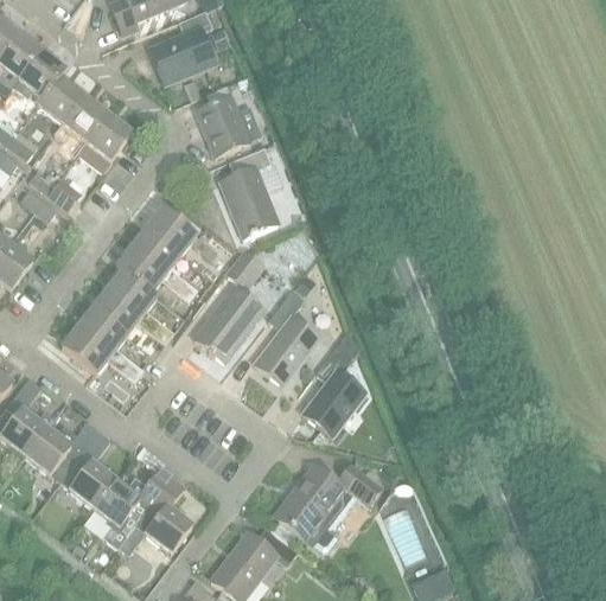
[(116,0),(110,2),(122,33),(138,26),(135,20),(185,0),(116,0)]
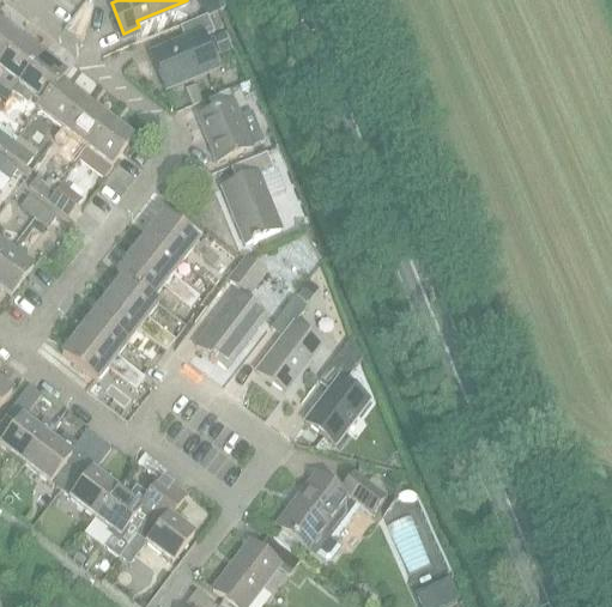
[(207,11),(199,14),(180,22),(186,35),(151,49),(167,87),(217,66),(204,32),(214,28),(207,11)]
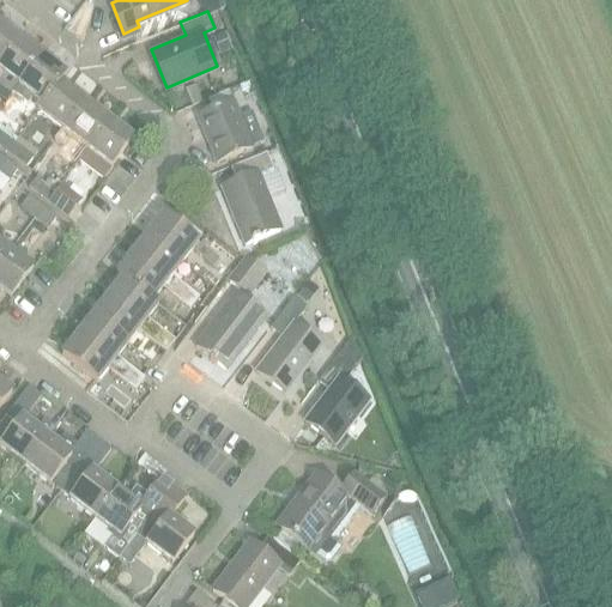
[(0,52),(16,32),(0,20),(0,52)]
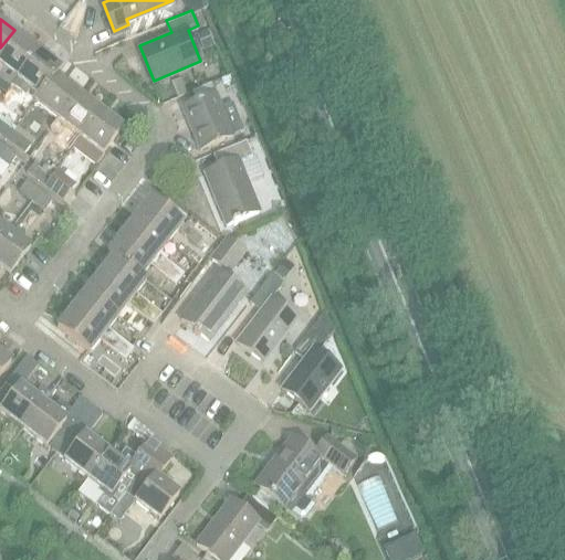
[(198,31),(203,46),(213,42),(208,27),(198,31)]
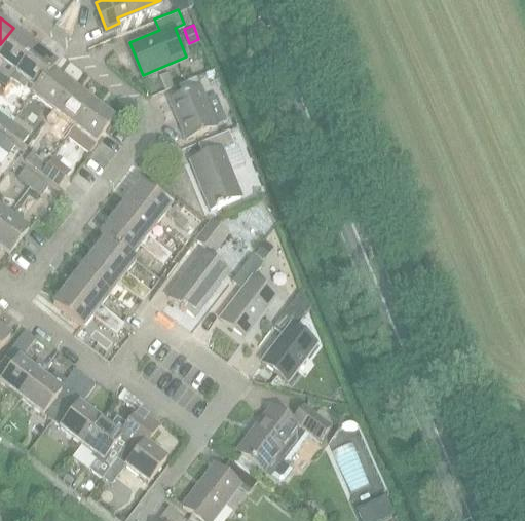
[(10,78),(11,76),(11,75),(34,44),(13,28),(0,44),(0,69),(9,76),(10,78)]
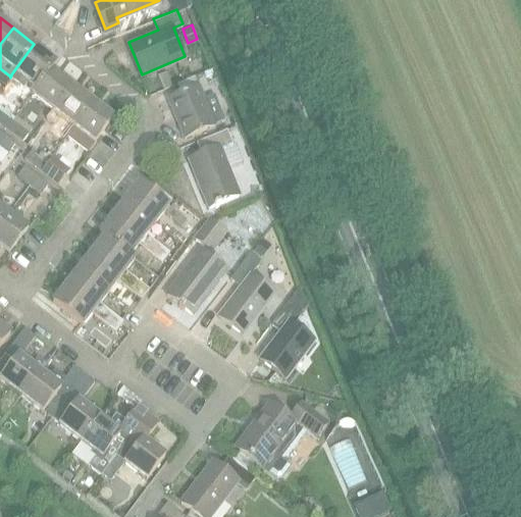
[(30,78),(37,84),(38,85),(51,66),(56,60),(34,44),(11,74),(11,75),(23,85),(30,78)]
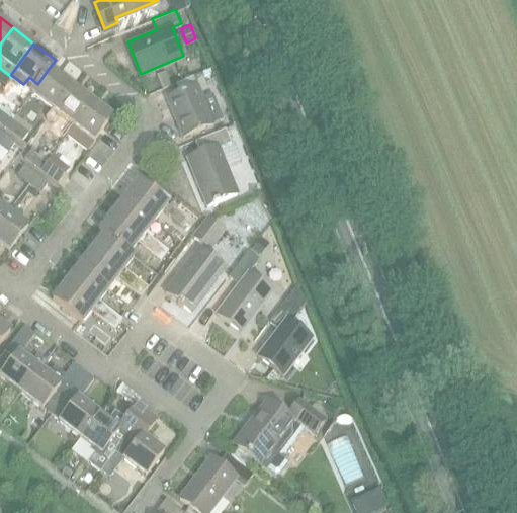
[(31,90),(52,105),(71,82),(51,66),(37,84),(36,83),(31,90)]
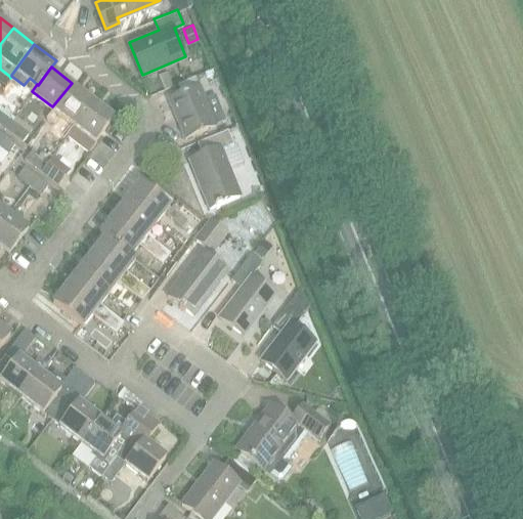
[(167,69),(159,72),(165,86),(173,83),(167,69)]
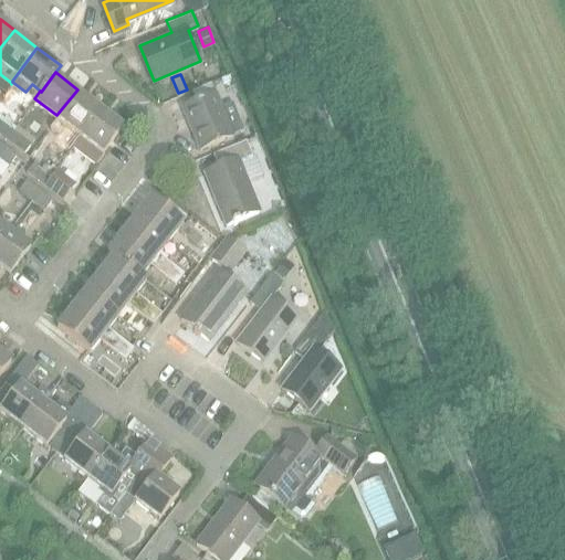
[(182,104),(200,146),(232,134),(232,133),(244,128),(232,99),(221,104),(210,80),(192,86),(197,97),(182,104)]
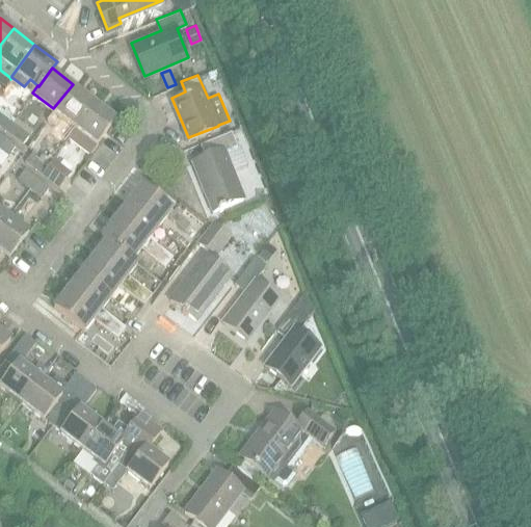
[(53,108),(75,124),(94,100),(73,84),(53,108)]
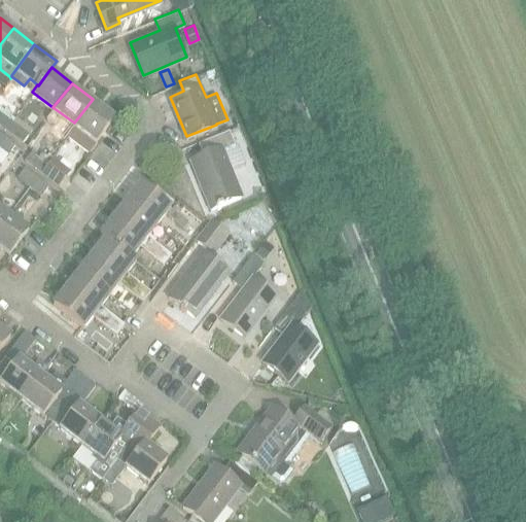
[(93,99),(74,123),(74,124),(67,133),(89,149),(96,140),(114,115),(93,99)]
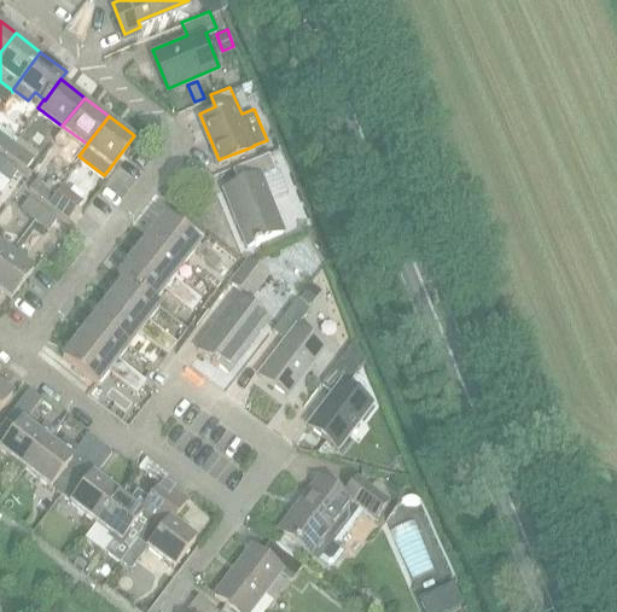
[(0,144),(6,150),(15,139),(0,127),(0,144)]
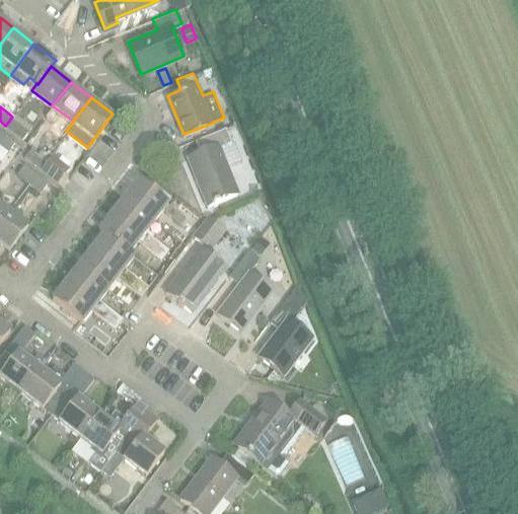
[(12,117),(5,126),(21,138),(28,129),(12,117)]
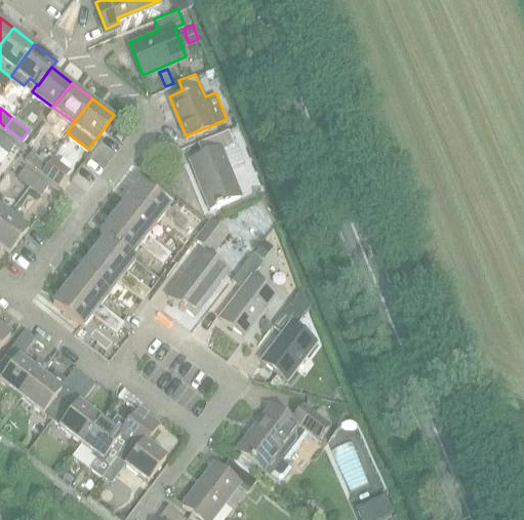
[(203,152),(190,157),(210,206),(240,194),(220,148),(234,143),(228,128),(198,141),(203,152)]
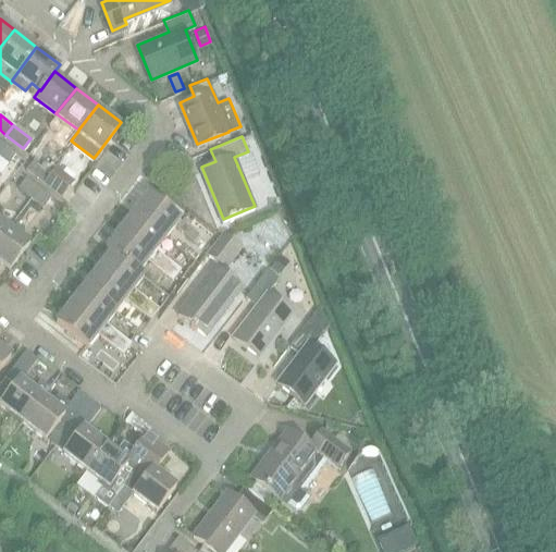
[(3,140),(0,144),(0,152),(9,160),(16,150),(3,140)]
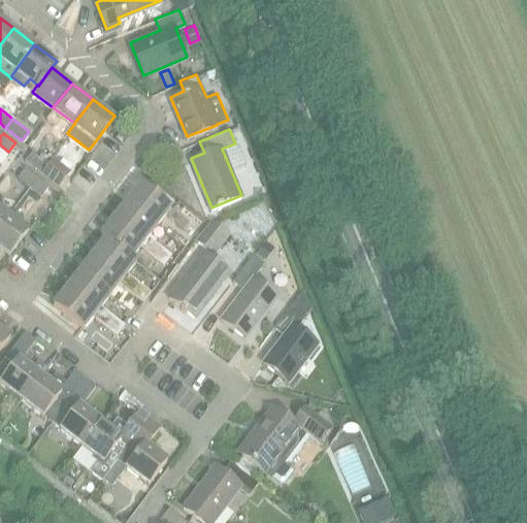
[(26,158),(41,170),(51,156),(42,149),(38,155),(32,150),(26,158)]
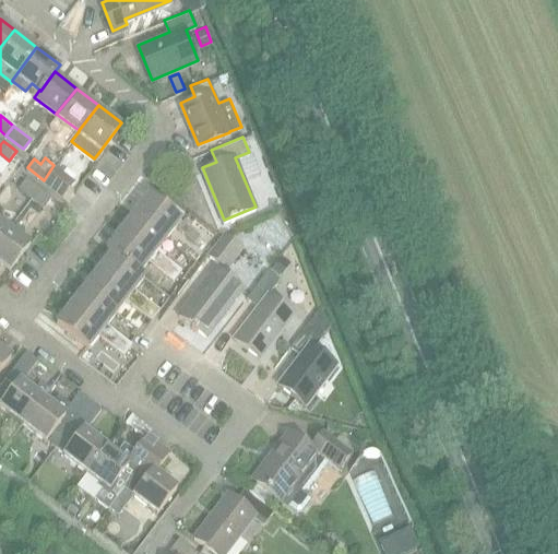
[(54,165),(44,180),(62,195),(69,186),(75,179),(56,164),(55,166),(54,165)]
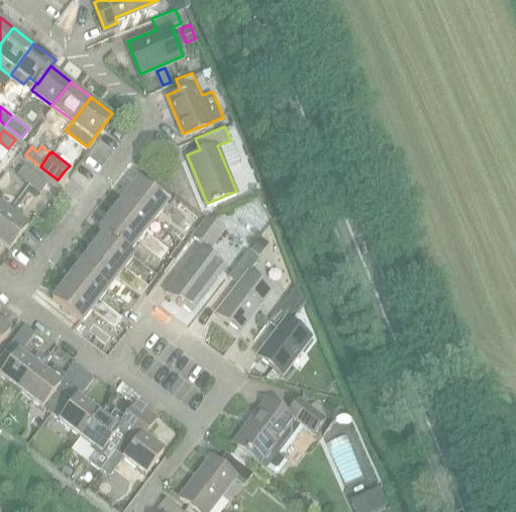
[(29,179),(35,171),(24,162),(17,171),(29,179)]
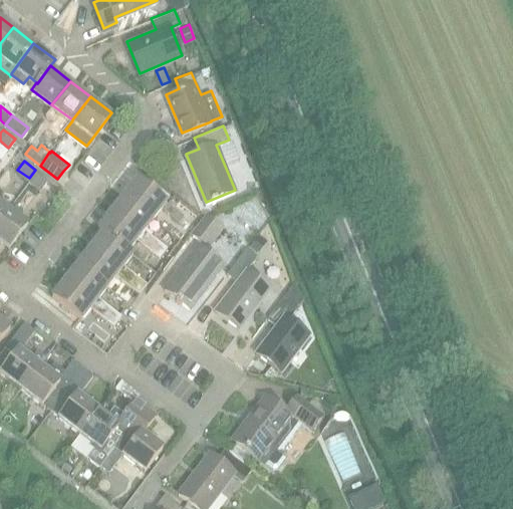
[(35,170),(29,178),(41,187),(47,179),(35,170)]
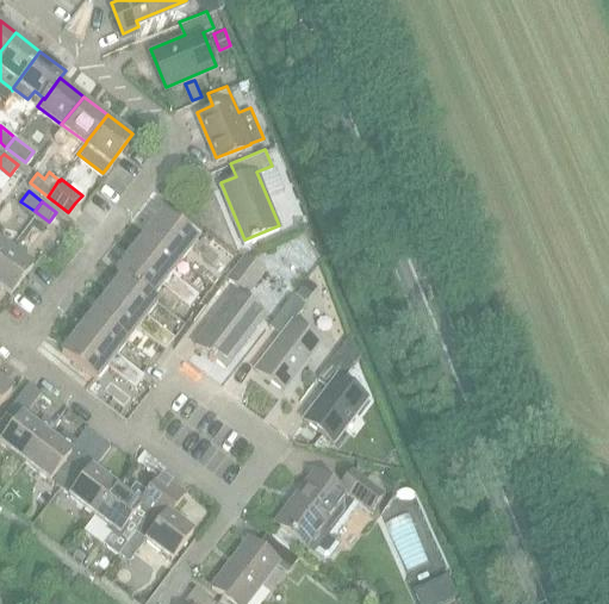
[(162,210),(147,229),(182,255),(191,243),(212,261),(218,254),(162,210)]
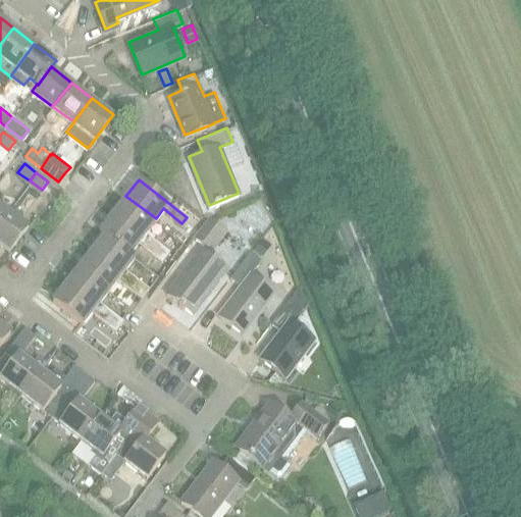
[(125,196),(114,211),(144,235),(156,218),(125,196)]
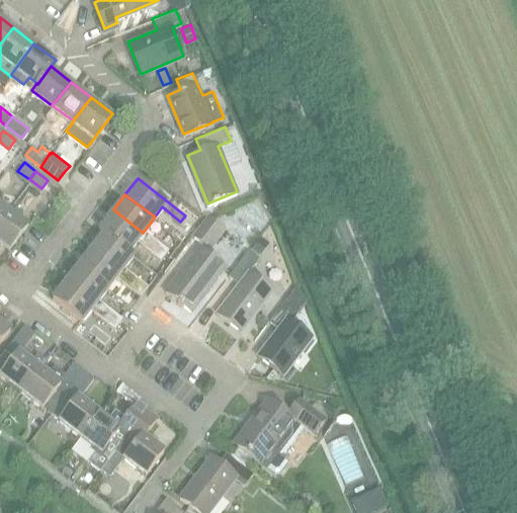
[(7,208),(0,217),(0,241),(9,248),(27,224),(7,208)]
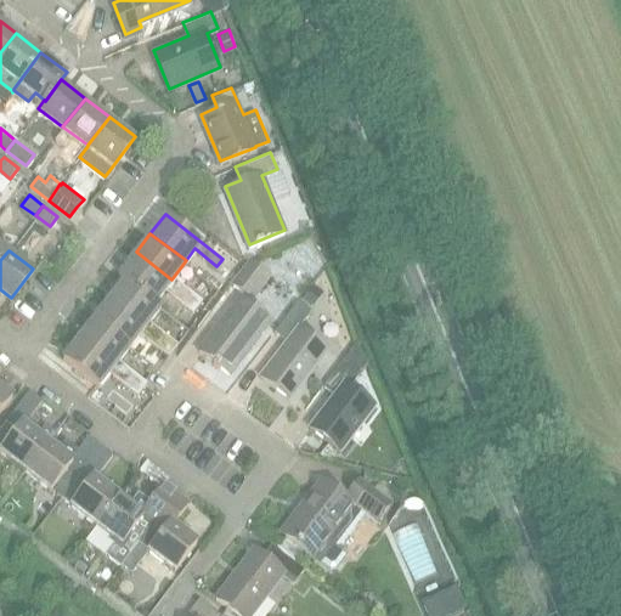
[(118,273),(124,277),(153,300),(154,300),(171,280),(136,252),(118,273)]
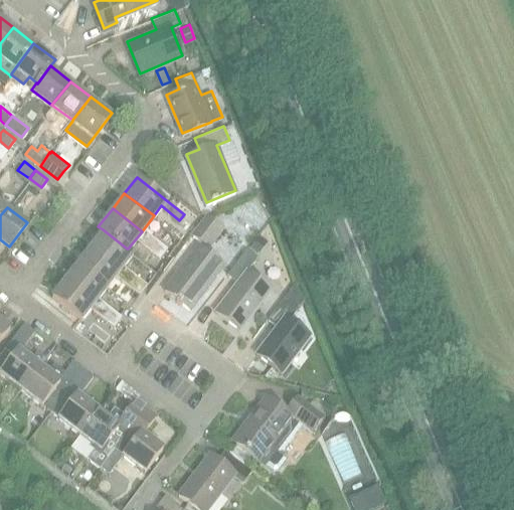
[(207,214),(192,233),(208,245),(222,226),(208,215),(207,214)]
